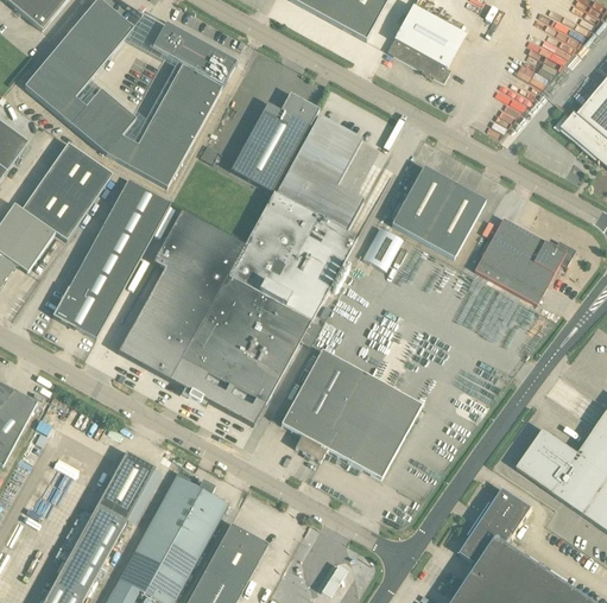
[(7,0),(42,29),(65,0),(7,0)]
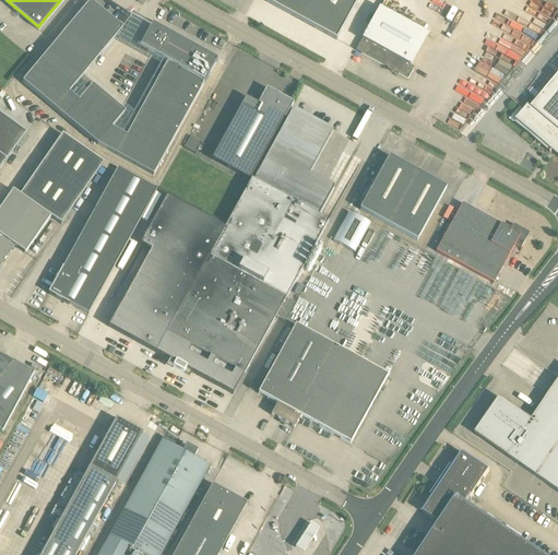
[(69,90),(96,56),(122,25),(92,0),(87,0),(23,79),(97,141),(153,172),(203,81),(204,80),(216,58),(152,22),(144,36),(141,34),(138,39),(141,42),(140,45),(167,59),(157,78),(147,95),(138,113),(126,132),(111,125),(125,109),(92,82),(79,98),(69,90)]
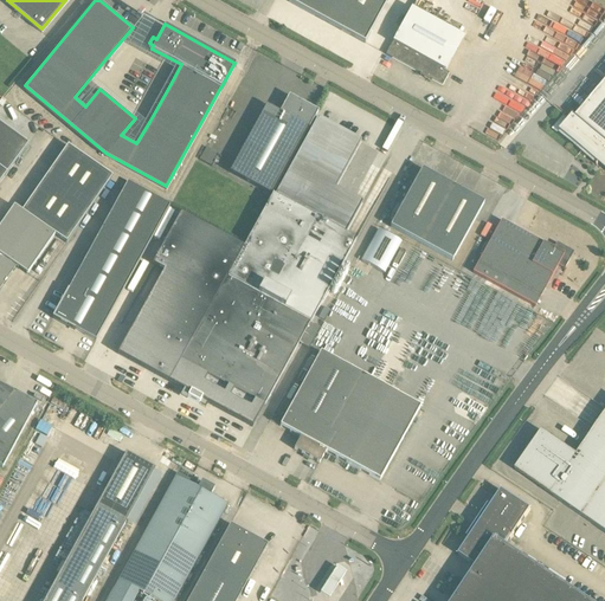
[(293,0),(364,39),(385,0),(293,0)]
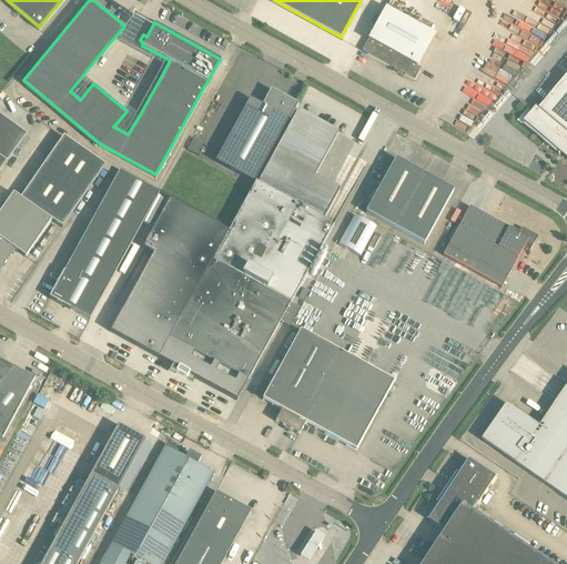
[(417,63),(434,32),(385,4),(361,48),(414,77),(421,66),(417,63)]
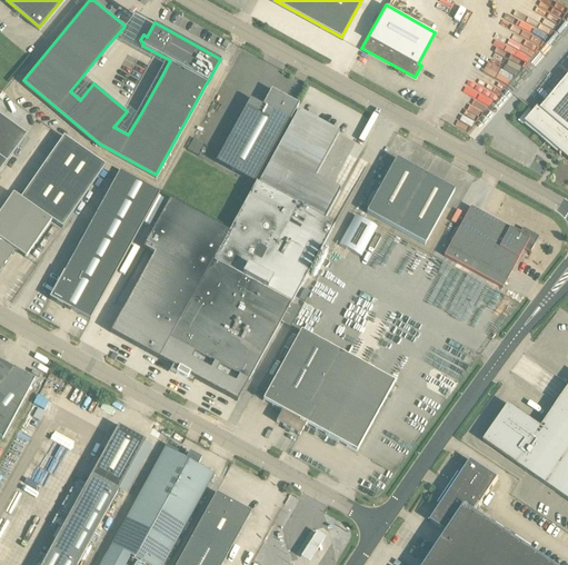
[(528,105),(520,114),(526,117),(525,119),(560,149),(561,147),(562,148),(567,152),(567,72),(540,106),(537,103),(534,108),(532,108),(528,105)]
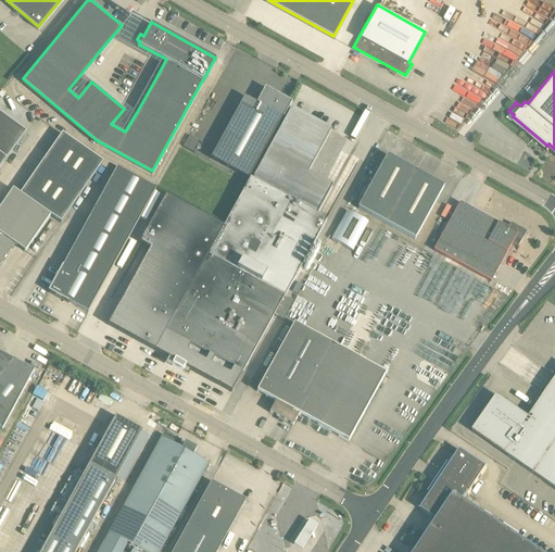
[(243,92),(210,154),(249,176),(291,99),(264,85),(256,100),(243,92)]
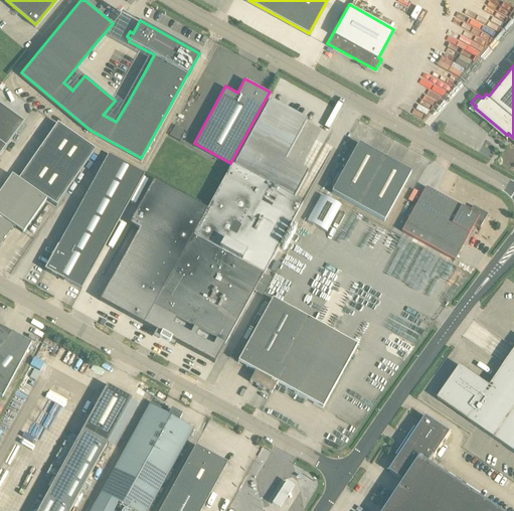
[(306,118),(269,98),(232,163),(292,197),(307,170),(284,157),(306,118)]
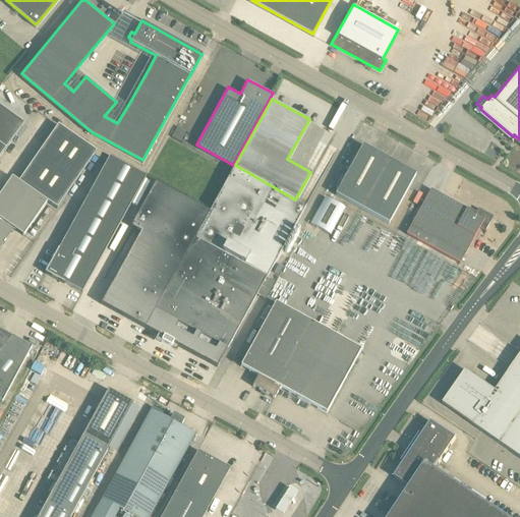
[(0,153),(5,146),(23,121),(0,104),(0,153)]
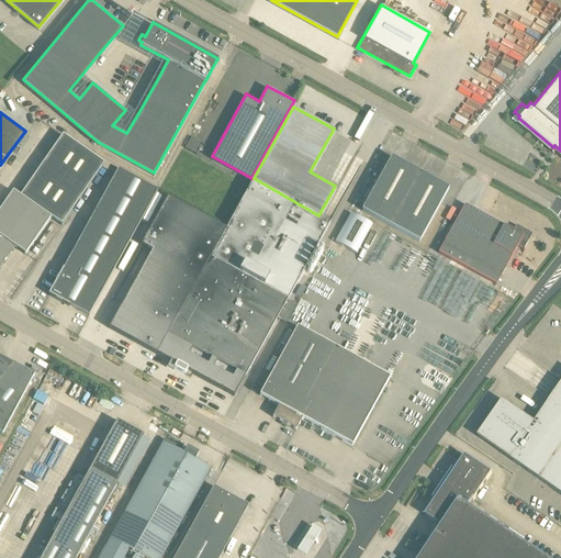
[(20,192),(12,188),(0,205),(0,258),(12,242),(24,250),(49,214),(60,222),(103,160),(63,132),(20,192)]
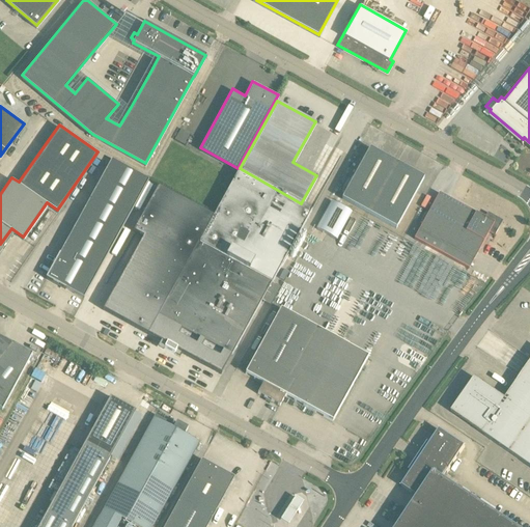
[(369,144),(341,195),(395,225),(423,174),(369,144)]
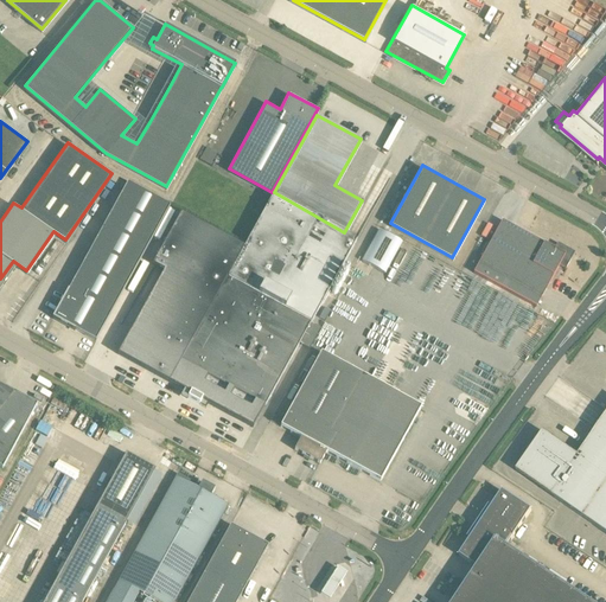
[(164,212),(170,203),(127,179),(121,190),(164,212)]
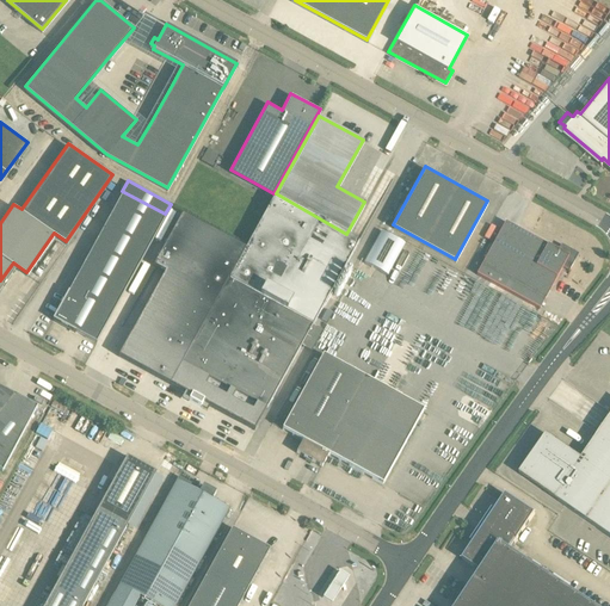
[(165,214),(122,191),(91,248),(133,272),(165,214)]
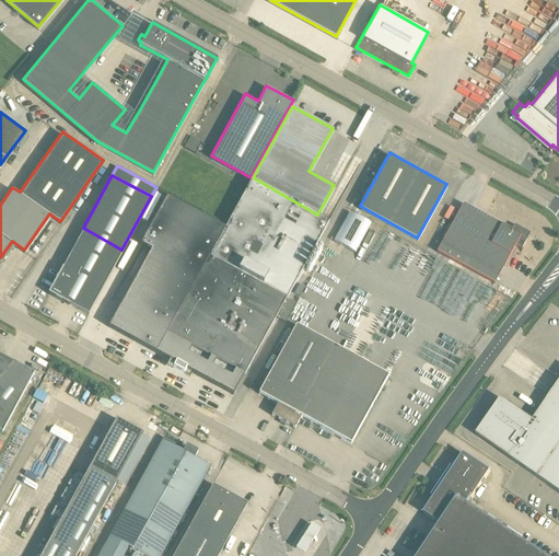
[(187,342),(226,362),(243,372),(327,219),(317,215),(253,177),(251,177),(166,329),(179,337),(177,340),(178,344),(183,346),(185,345),(187,342)]
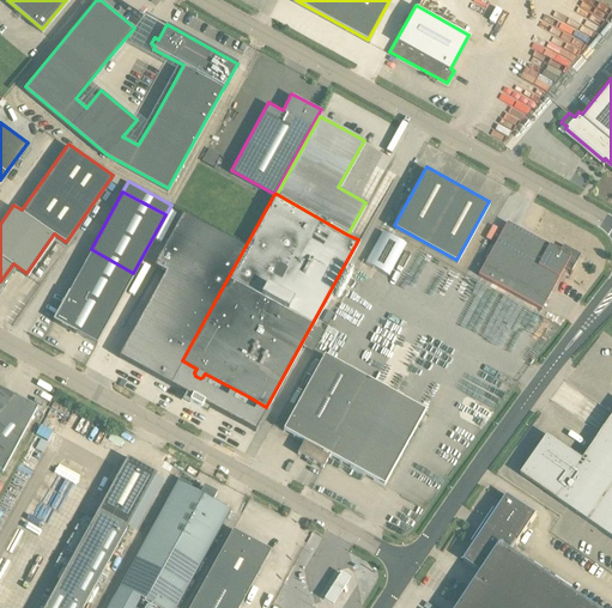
[(507,219),(483,262),(478,271),(541,305),(564,265),(570,268),(580,251),(562,242),(558,248),(507,219)]
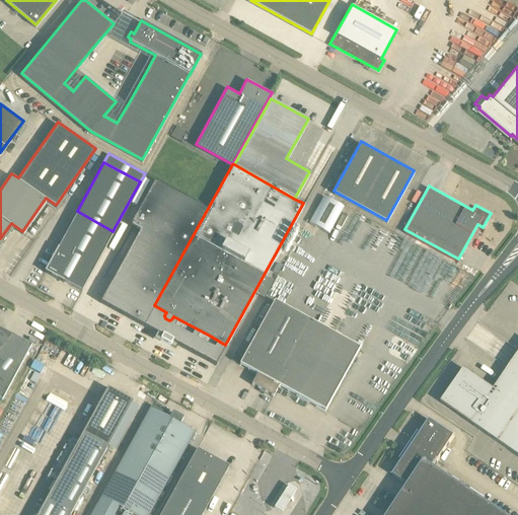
[(113,231),(77,211),(45,269),(81,288),(113,231)]
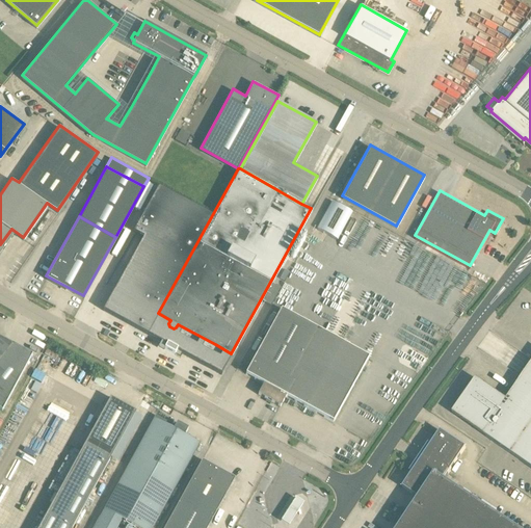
[(368,354),(281,307),(245,371),(263,380),(257,391),(280,403),(286,393),(333,419),(368,354)]
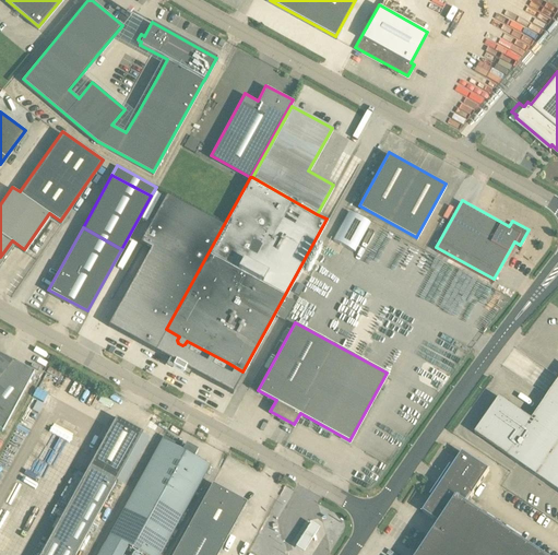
[(0,427),(2,429),(34,369),(0,352),(0,427)]
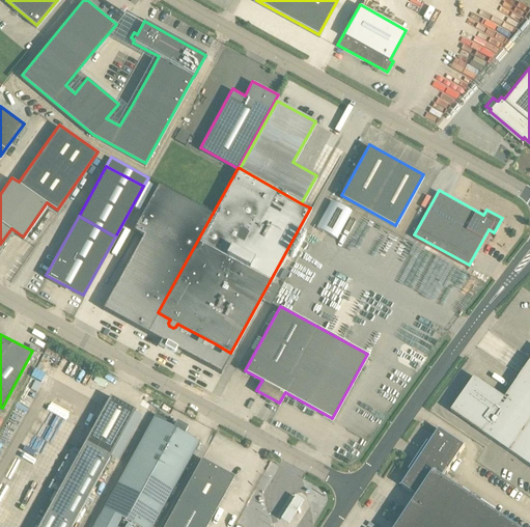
[(529,463),(529,358),(504,395),(490,385),(489,385),(482,381),(482,380),(474,373),(473,376),(474,376),(467,386),(466,386),(450,408),(529,463)]
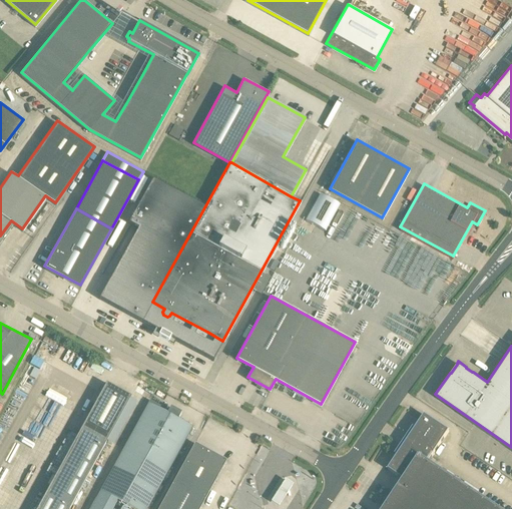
[(130,394),(105,381),(34,508),(67,508),(106,438),(130,394)]
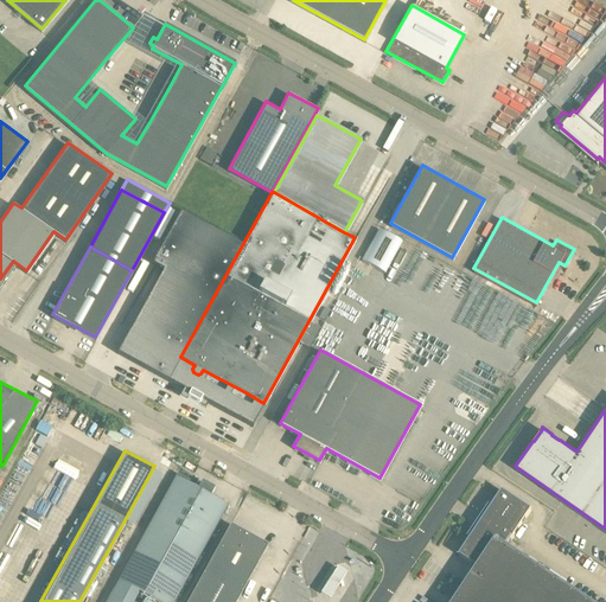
[(174,473),(117,577),(163,601),(171,601),(227,501),(210,492),(210,490),(199,484),(198,486),(174,473)]
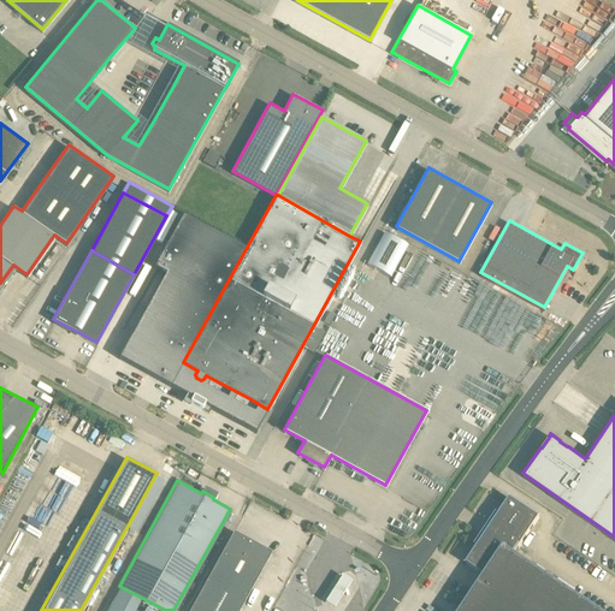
[(457,610),(603,610),(514,551),(538,514),(509,494),(498,510),(496,509),(473,541),(475,544),(466,559),(484,573),(457,610)]
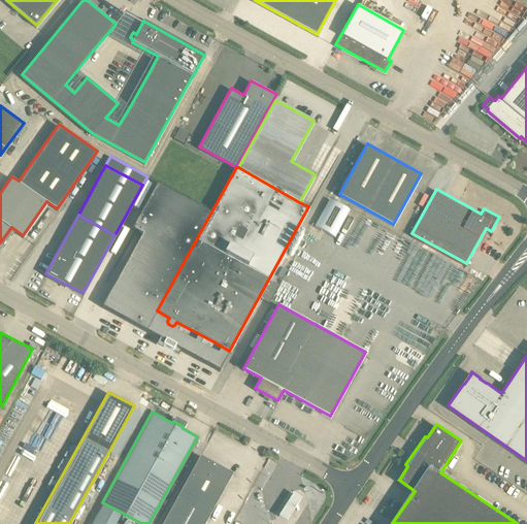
[(200,454),(161,523),(203,523),(232,471),(200,454)]
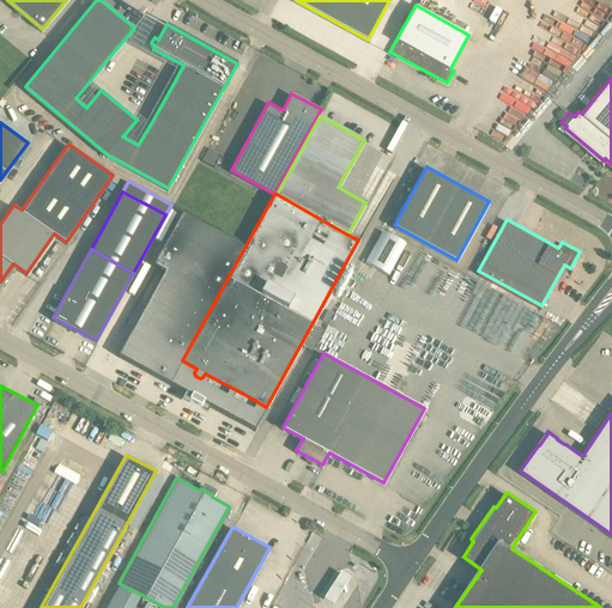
[(340,575),(323,601),(332,606),(349,579),(340,575)]
